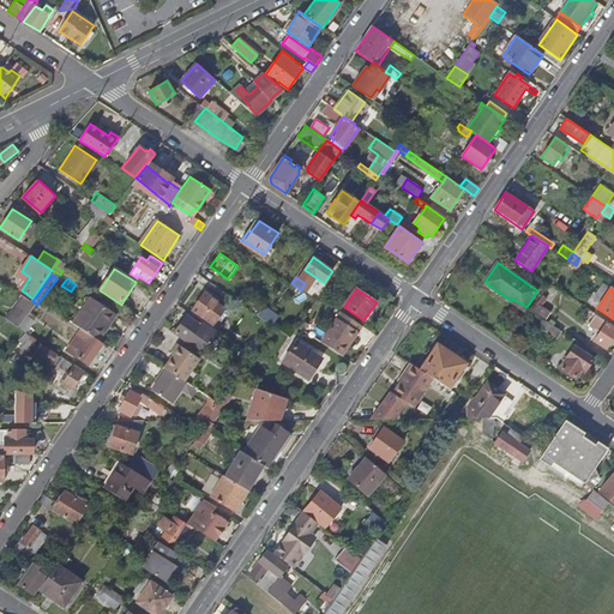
[(217,319),(228,327),(235,317),(216,304),(217,301),(205,293),(193,311),(214,324),(217,319)]
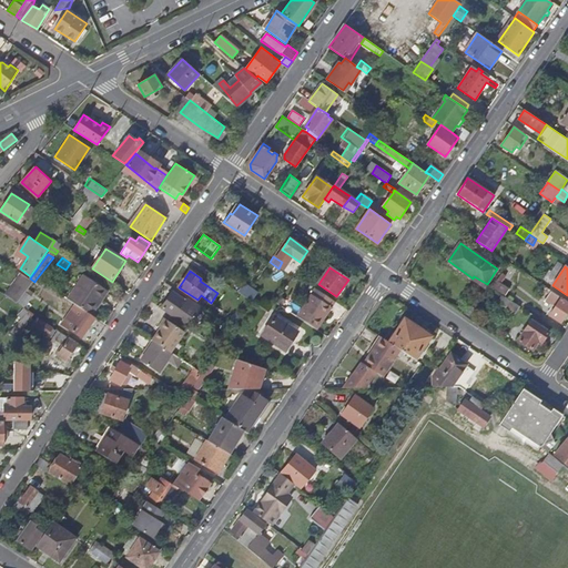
[(492,287),(505,296),(509,288),(500,283),(500,282),(505,275),(501,273),(492,287)]
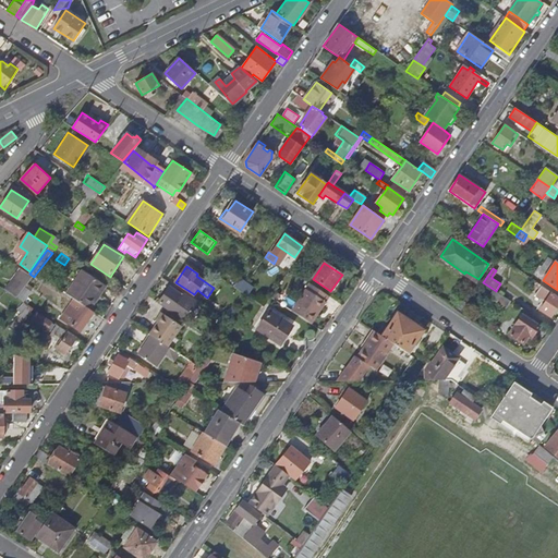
[(34,277),(29,274),(22,269),(5,290),(19,298),(34,277)]
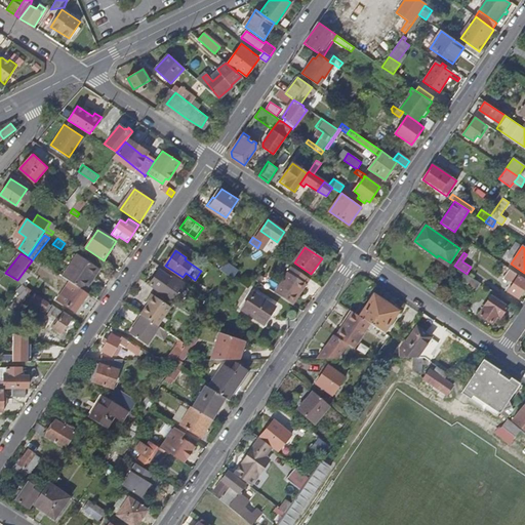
[(70,281),(82,289),(90,276),(92,278),(98,270),(77,255),(63,277),(70,281)]
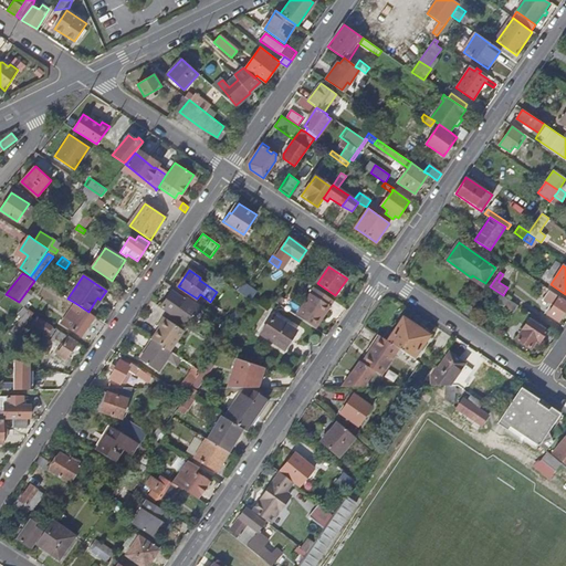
[(565,308),(565,301),(548,290),(545,293),(557,302),(547,314),(558,321),(565,308)]
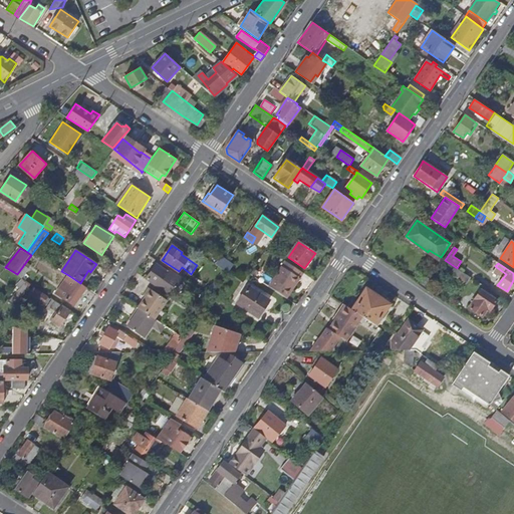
[(147,279),(167,293),(172,286),(164,280),(168,273),(157,265),(147,279)]
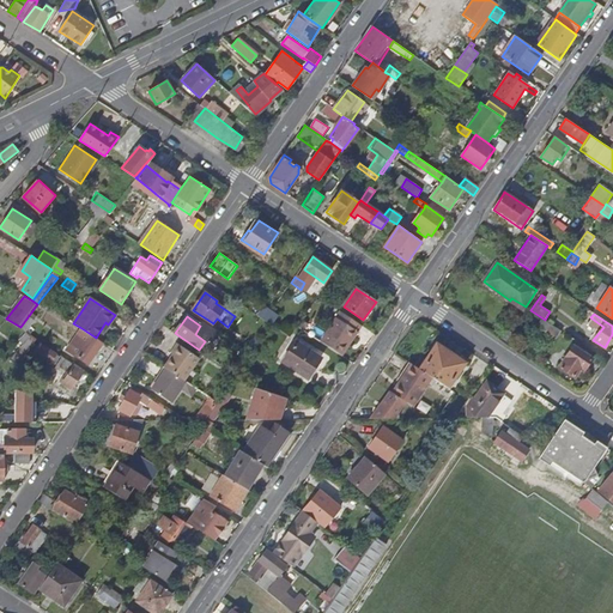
[(321,341),(343,356),(358,332),(337,319),(321,341)]
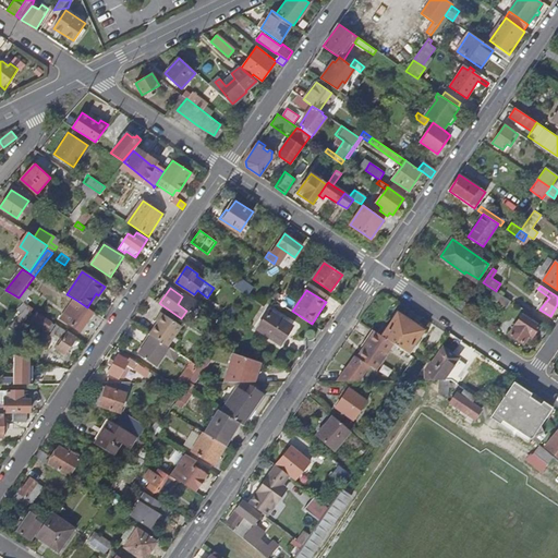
[(510,301),(497,291),(492,300),(506,308),(510,301)]
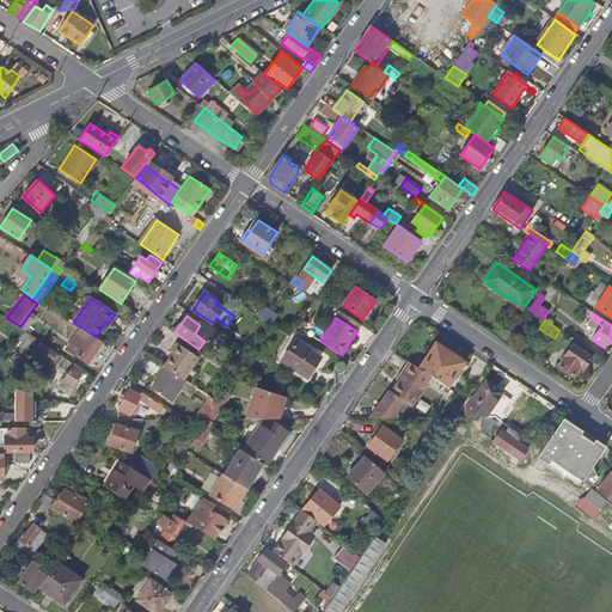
[(218,331),(202,320),(200,325),(195,334),(204,341),(209,343),(218,331)]
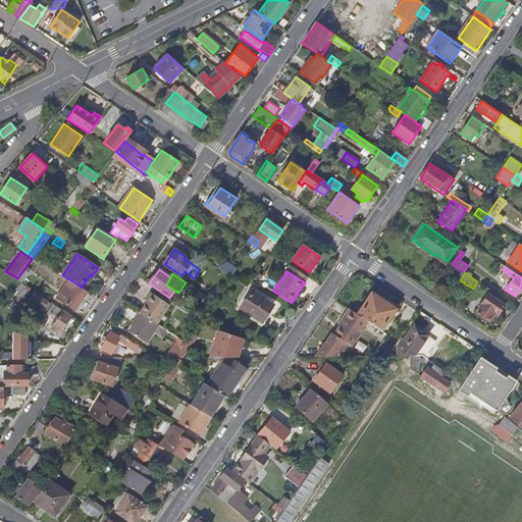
[(88,292),(82,288),(69,279),(57,299),(75,311),(88,292)]
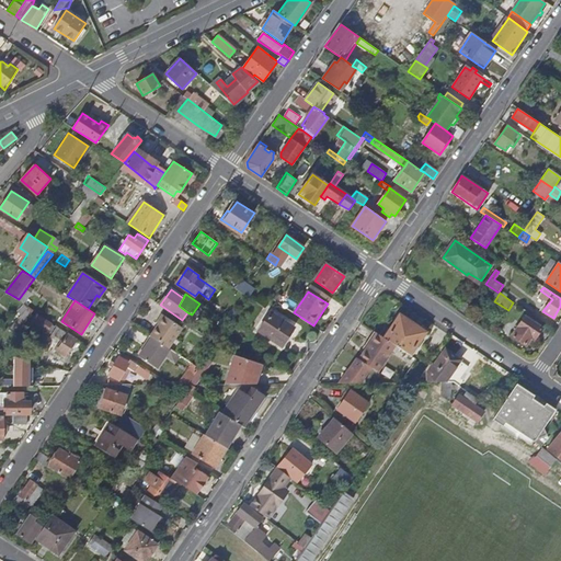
[(260,330),(282,344),(294,328),(272,312),(260,330)]
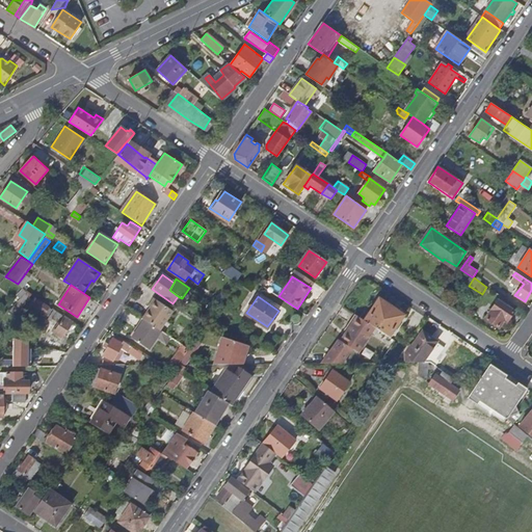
[(516,307),(500,296),(484,318),(499,327),(504,319),(507,321),(516,307)]
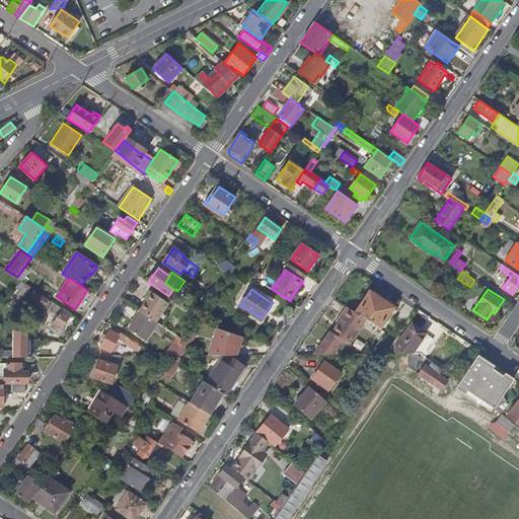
[(34,290),(25,303),(32,306),(35,301),(58,316),(53,325),(60,330),(70,315),(70,314),(34,290)]
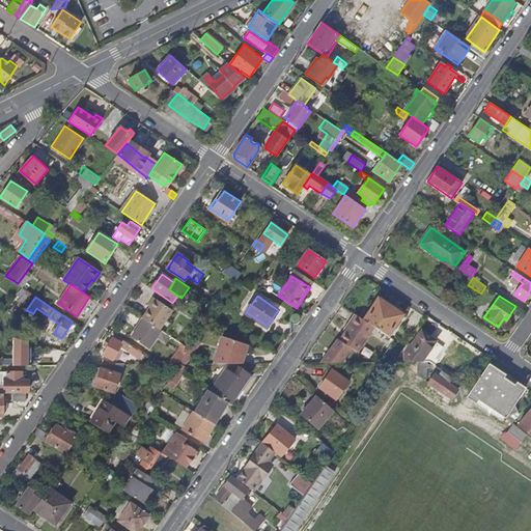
[(161,330),(165,333),(171,324),(166,319),(172,310),(156,298),(142,317),(144,318),(161,330)]
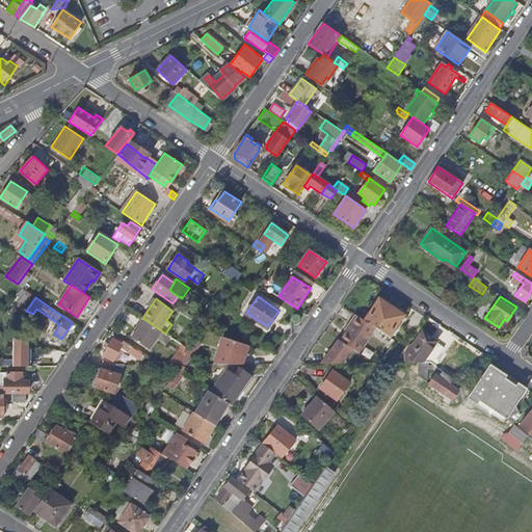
[(373,326),(376,328),(391,307),(378,298),(364,320),(373,326)]
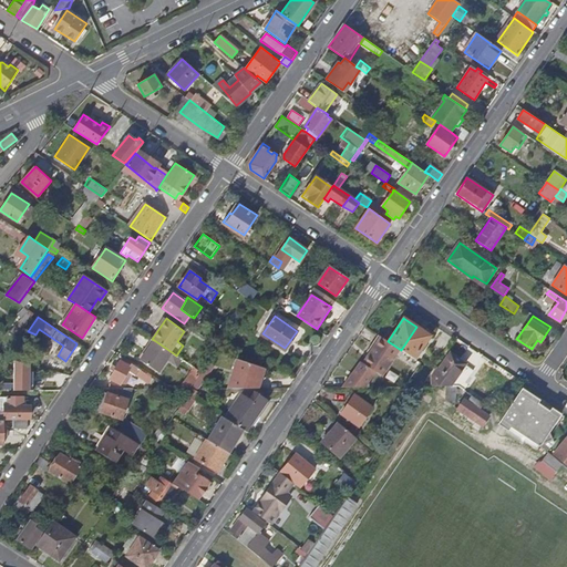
[(416,327),(401,350),(413,359),(429,336),(416,327)]
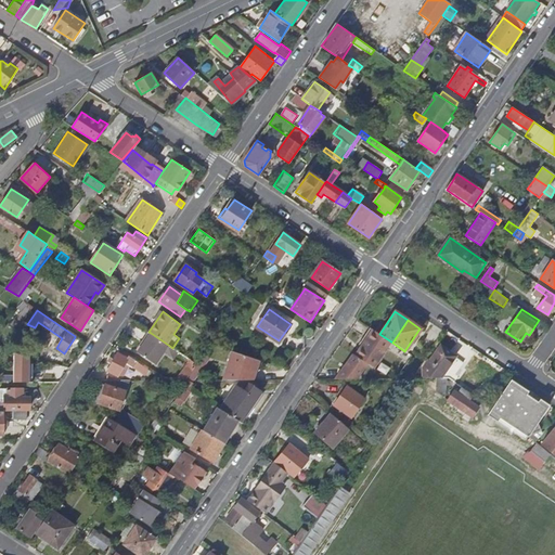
[(389,340),(379,334),(372,328),(353,355),(372,365),(389,340)]
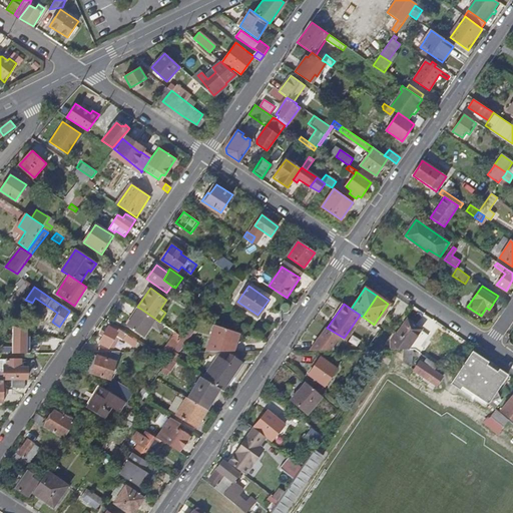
[(155,319),(139,308),(127,326),(127,327),(142,337),(155,319)]
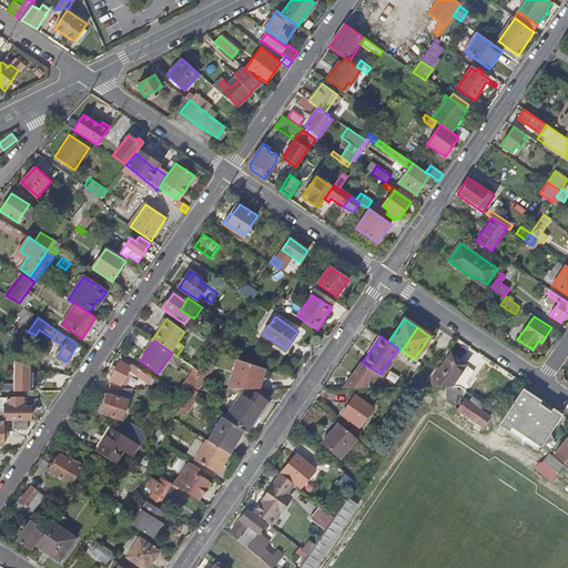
[(452,387),(467,365),(467,364),(462,359),(460,361),(450,354),(439,369),(438,369),(433,377),(433,386),(452,387)]
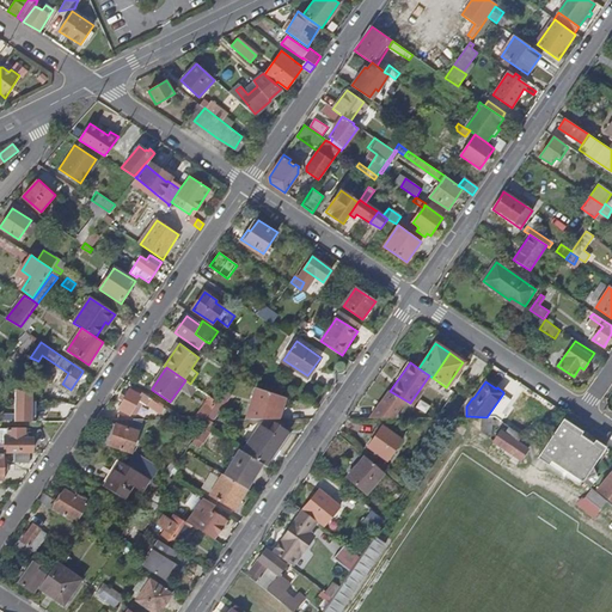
[(164,408),(132,386),(116,409),(128,416),(136,403),(158,417),(164,408)]
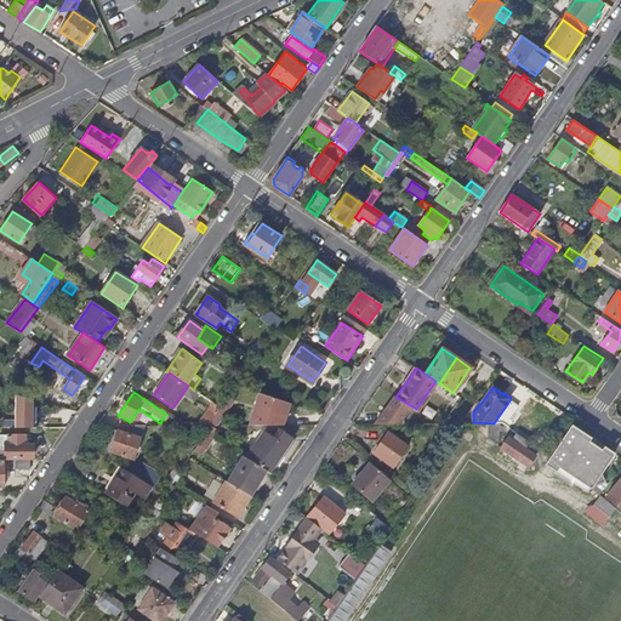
[(221,408),(226,402),(210,393),(206,398),(221,408)]
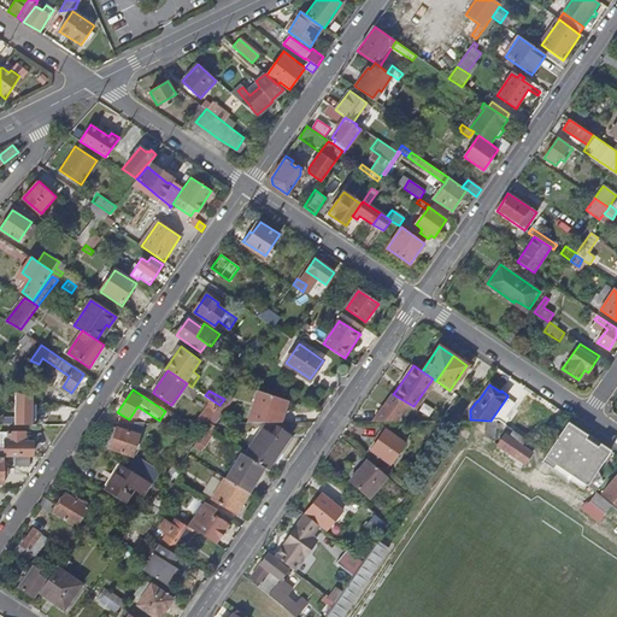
[(248,423),(281,423),(287,403),(258,393),(248,423)]
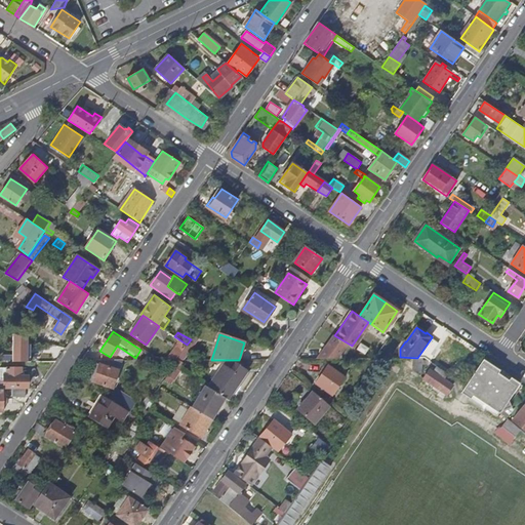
[(334,335),(332,334),(325,346),(327,347),(321,357),(344,357),(344,354),(347,344),(334,335)]
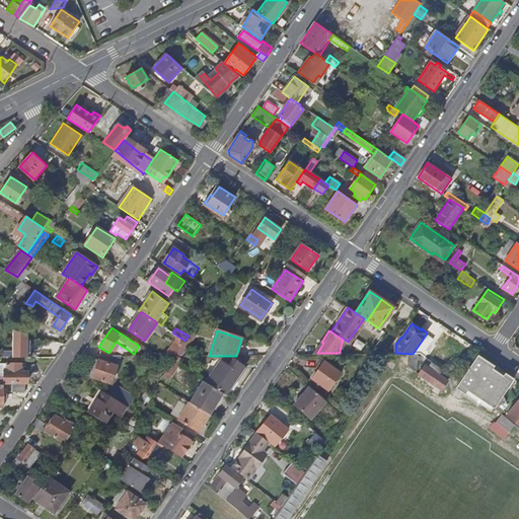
[(13,331),(12,357),(26,357),(26,335),(13,331)]
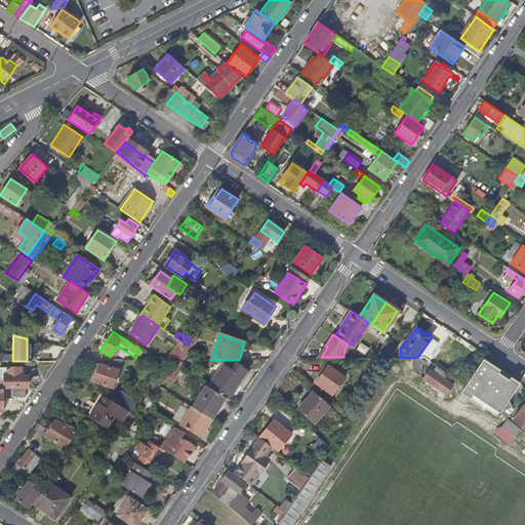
[(483,359),(466,387),(475,394),(498,412),(511,407),(509,400),(520,384),(483,359)]
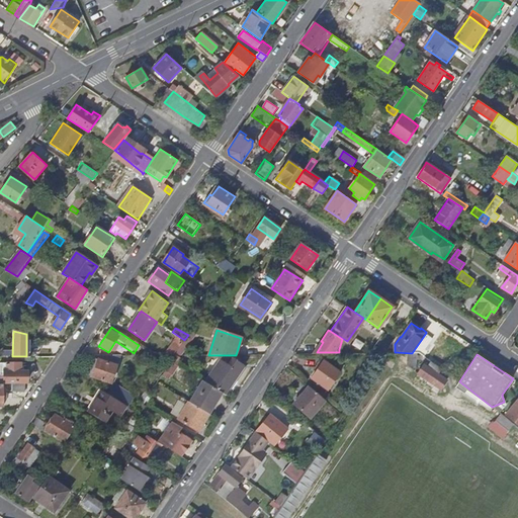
[(90,376),(111,382),(117,365),(95,358),(90,376)]
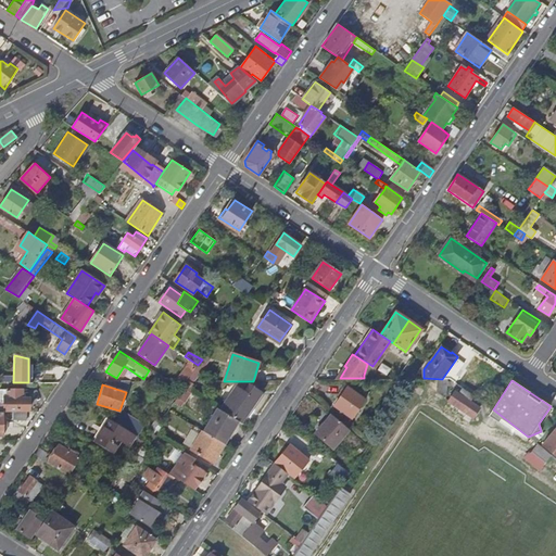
[(366,400),(349,387),(335,406),(353,418),(366,400)]
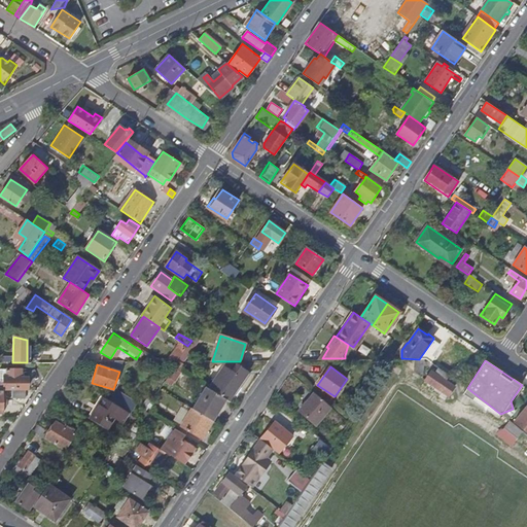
[(174,367),(165,381),(172,385),(181,372),(174,367)]
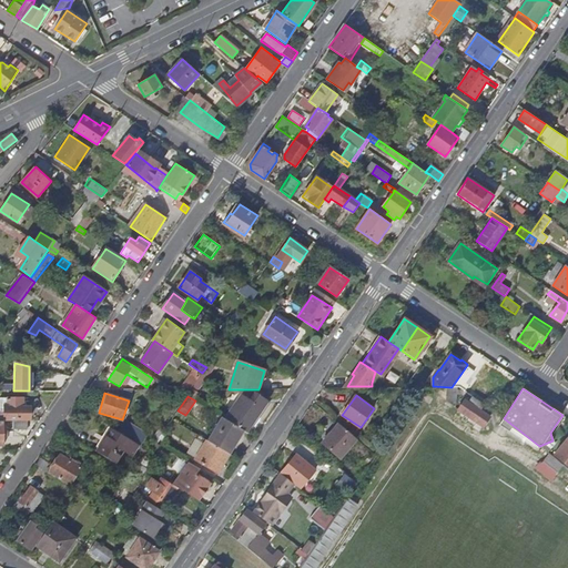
[(226,421),(243,430),(246,433),(267,402),(259,396),(253,404),(243,396),(226,421)]
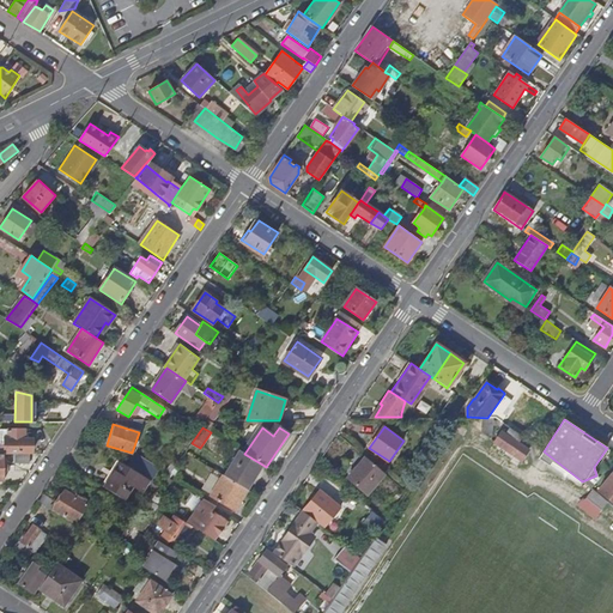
[(5,453),(31,453),(31,439),(23,439),(23,430),(0,430),(0,444),(5,444),(5,453)]
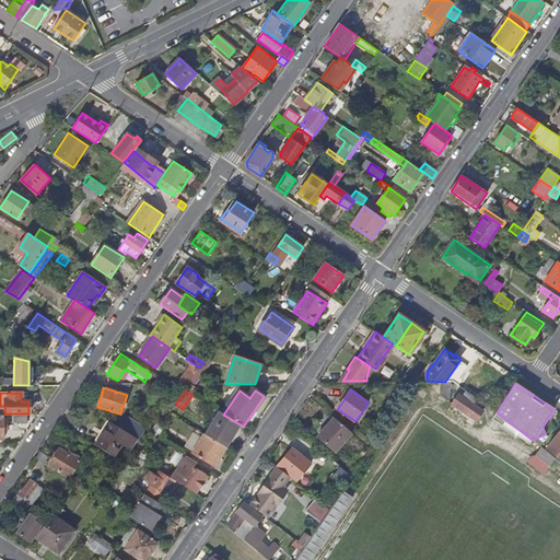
[(482,410),(458,395),(452,404),(476,421),(482,410)]
